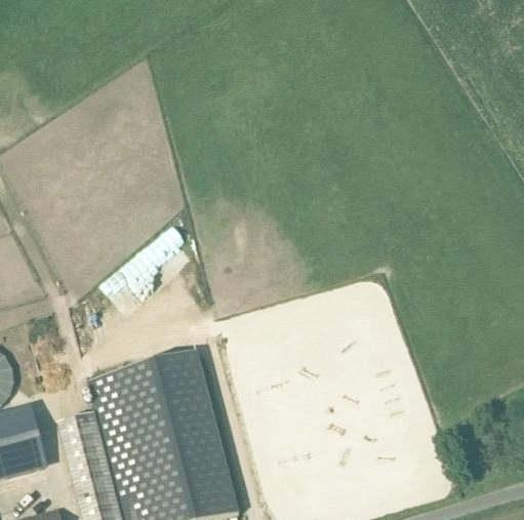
[(113,273),(81,295),(102,324),(126,307),(117,294),(128,286),(149,271),(137,254),(113,272),(113,273)]
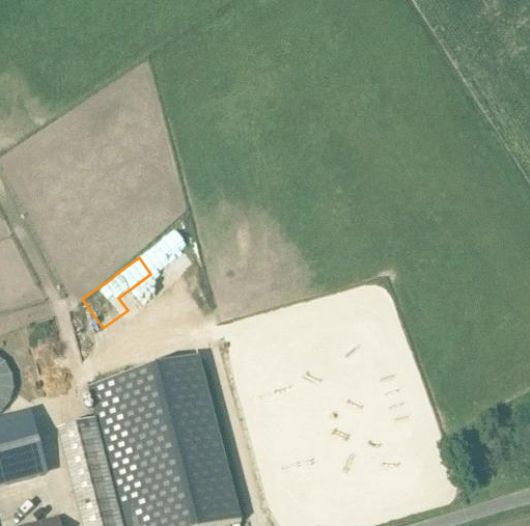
[(199,356),(89,384),(98,417),(95,417),(123,525),(219,525),(242,520),(199,356)]
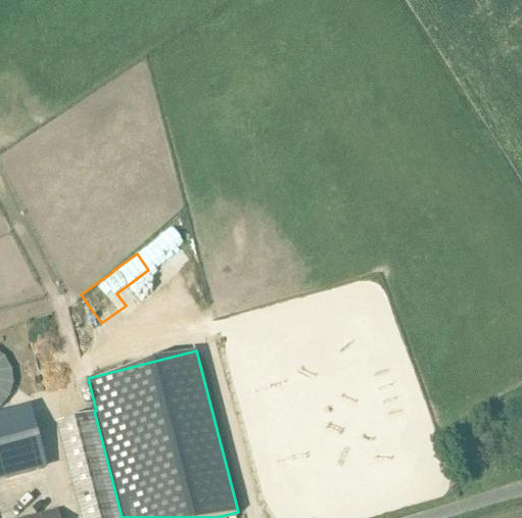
[(30,409),(0,417),(0,437),(16,433),(27,469),(45,464),(30,409)]
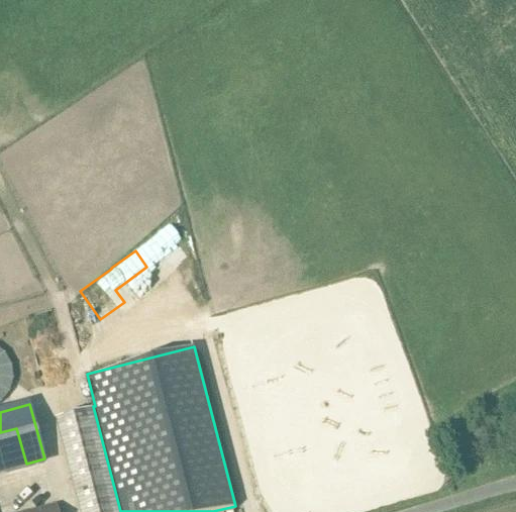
[(120,511),(93,406),(58,416),(82,511),(120,511)]
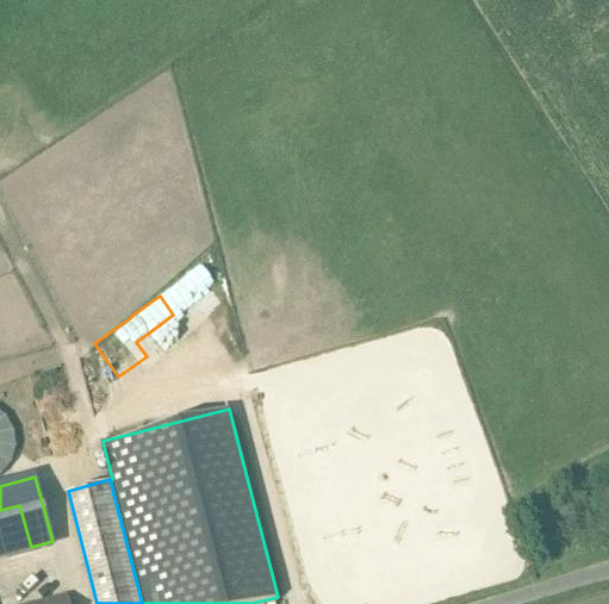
[(19,505),(0,510),(0,554),(31,547),(19,505)]
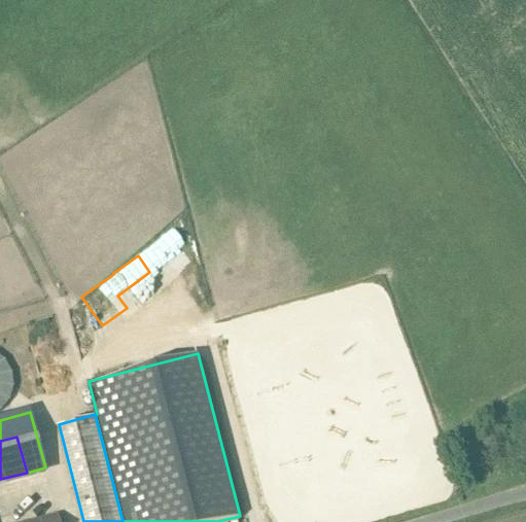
[(60,521),(58,513),(20,521),(60,521)]
